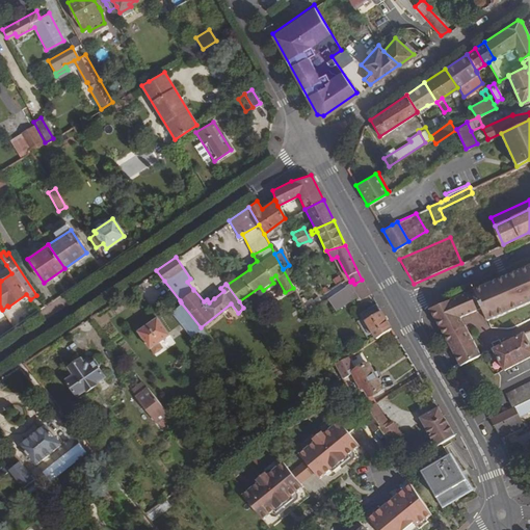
[(480,307),(486,320),(529,300),(529,263),(473,288),(480,307)]
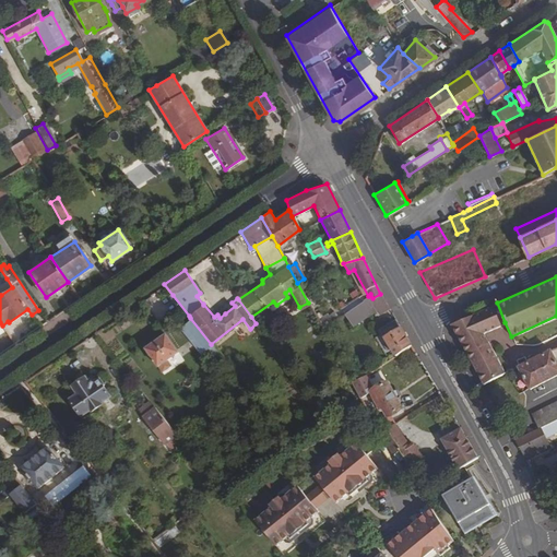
[(12,287),(7,279),(0,283),(0,293),(1,295),(12,287)]
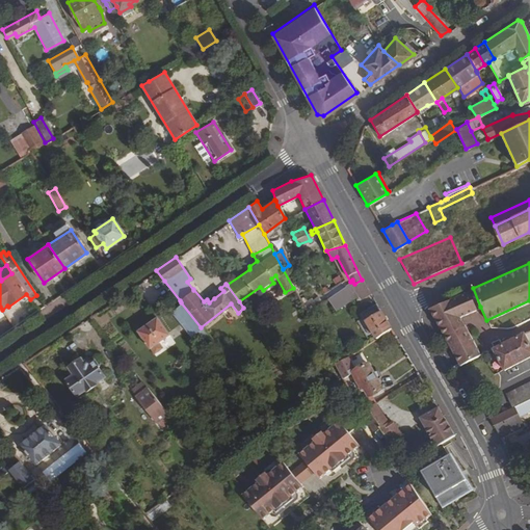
[(353,293),(366,287),(362,280),(354,284),(352,280),(350,282),(326,298),(335,310),(352,297),(351,295),(354,294),(353,293)]
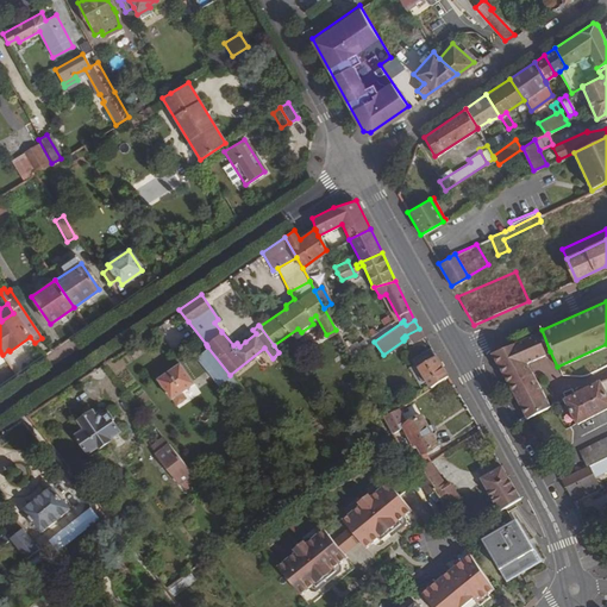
[(406,337),(410,343),(424,336),(419,329),(405,336),(406,337)]
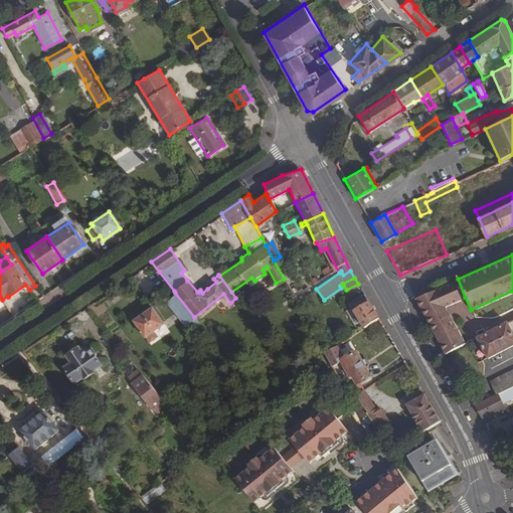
[(445,353),(464,343),(444,306),(465,297),(458,279),(414,298),(445,353)]
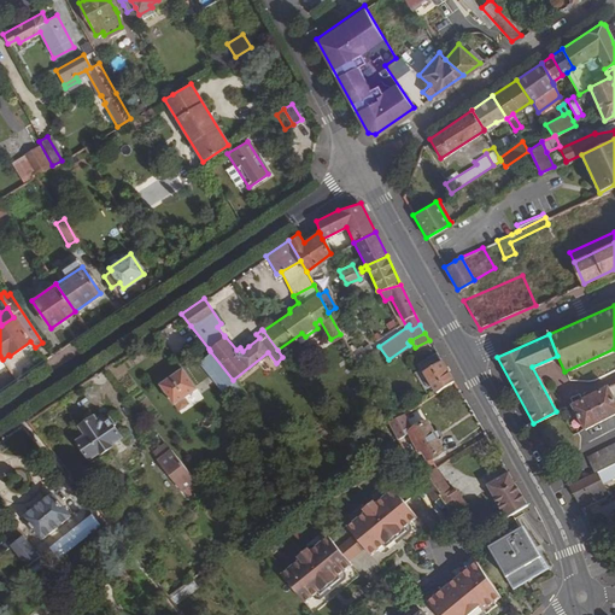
[(359,345),(350,351),(356,362),(372,350),(367,343),(362,347),(359,345)]
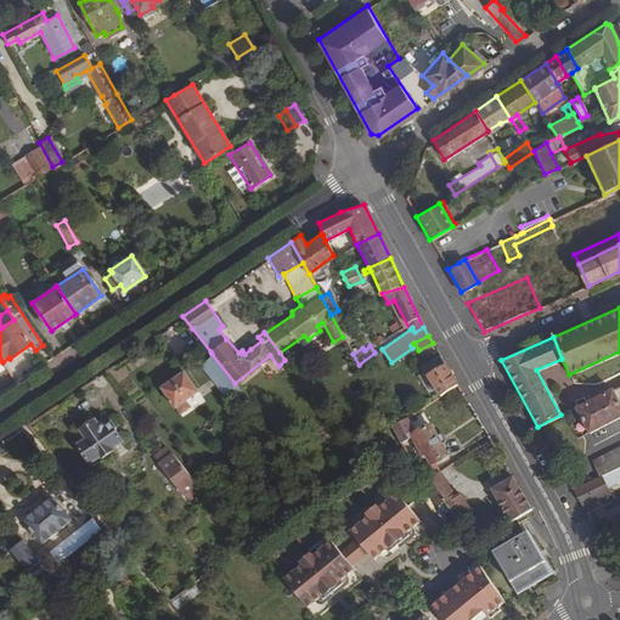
[(229,388),(235,383),(212,354),(208,358),(199,364),(213,382),(223,393),(229,388)]
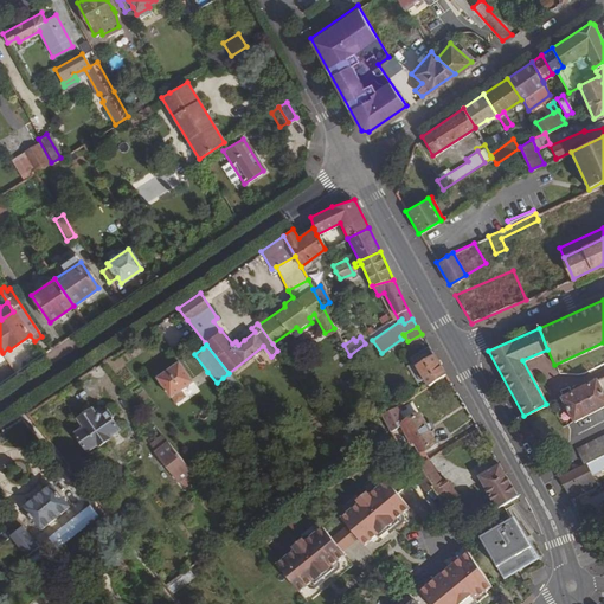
[(444,373),(428,345),(410,355),(428,385),(444,373)]
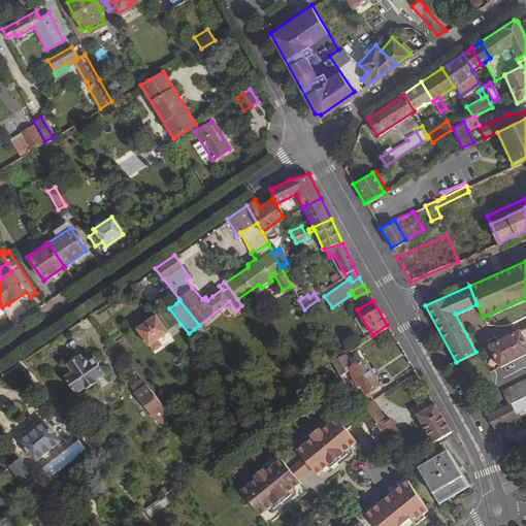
[(136,328),(148,344),(167,331),(155,315),(136,328)]
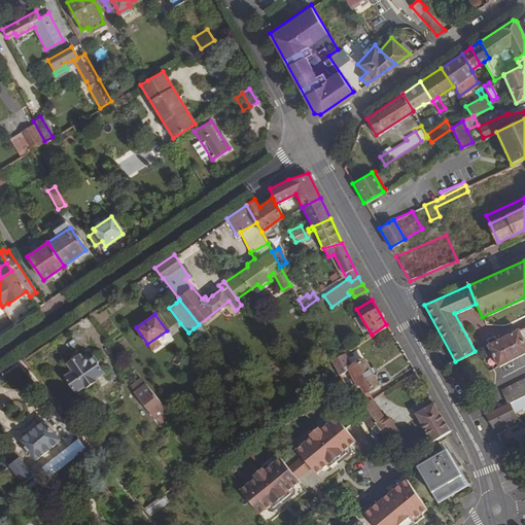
[(206,333),(199,324),(194,328),(200,337),(206,333)]
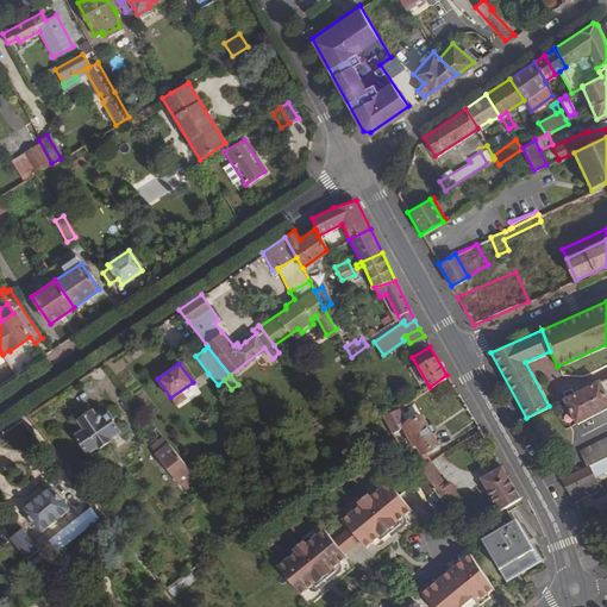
[(606,406),(606,395),(599,381),(599,380),(563,399),(576,423),(606,406)]
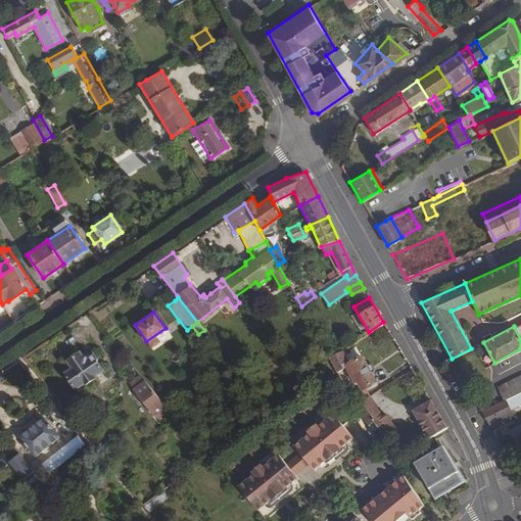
[(328,357),(336,371),(345,366),(351,377),(354,375),(361,387),(374,380),(361,356),(348,363),(341,349),(328,357)]
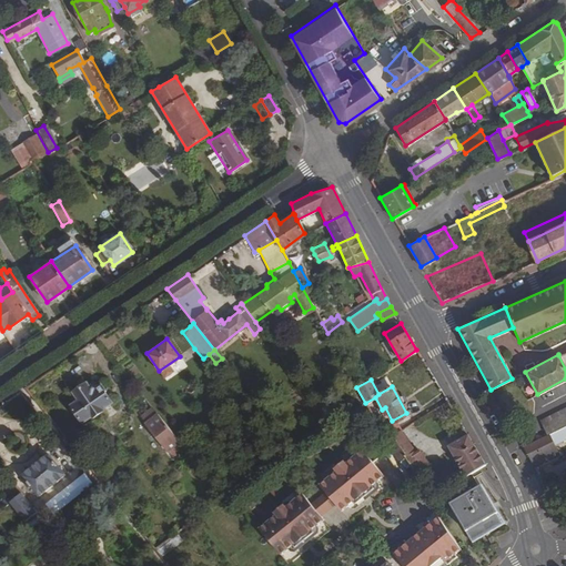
[(71,391),(77,400),(69,404),(81,422),(90,415),(91,417),(102,410),(101,408),(111,402),(100,383),(93,388),(88,386),(86,382),(71,391)]
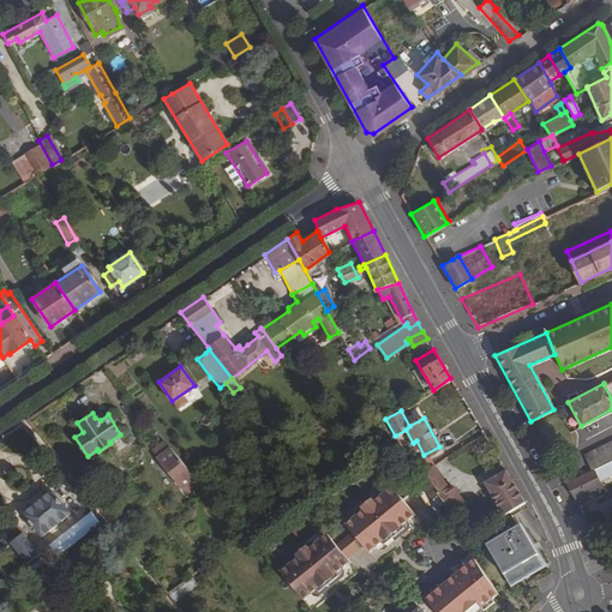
[(593,467),(611,457),(611,438),(582,453),(589,469),(593,467)]
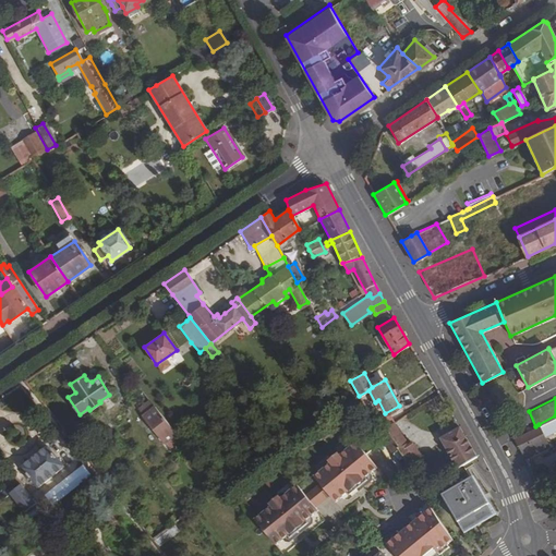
[(168,448),(180,439),(148,399),(137,409),(168,448)]
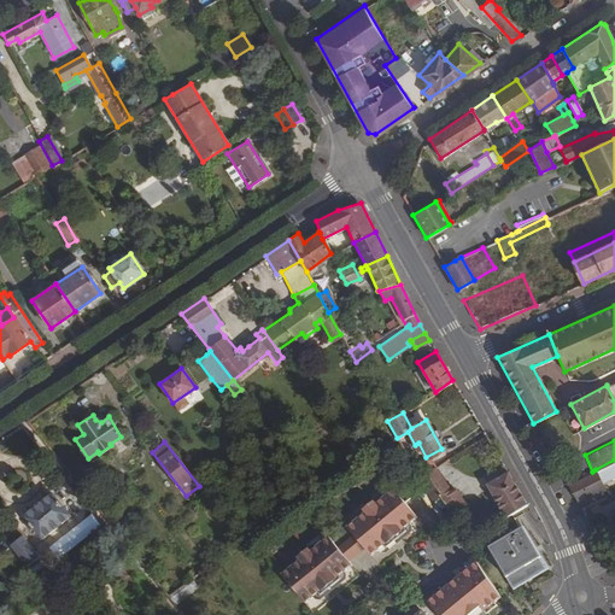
[(397,461),(406,456),(399,443),(390,447),(397,461)]
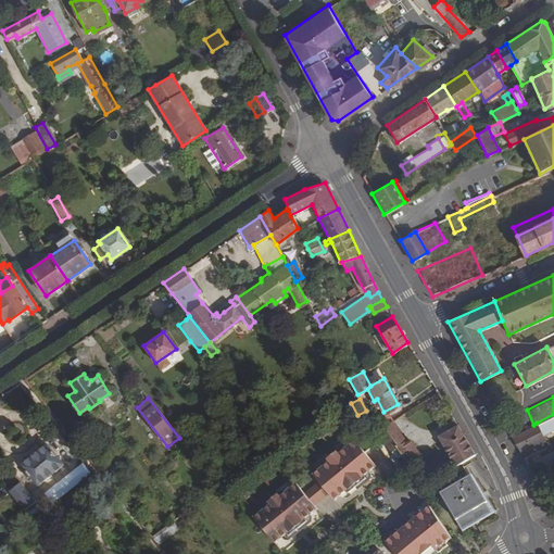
[(381,414),(372,419),(377,431),(387,424),(381,414)]
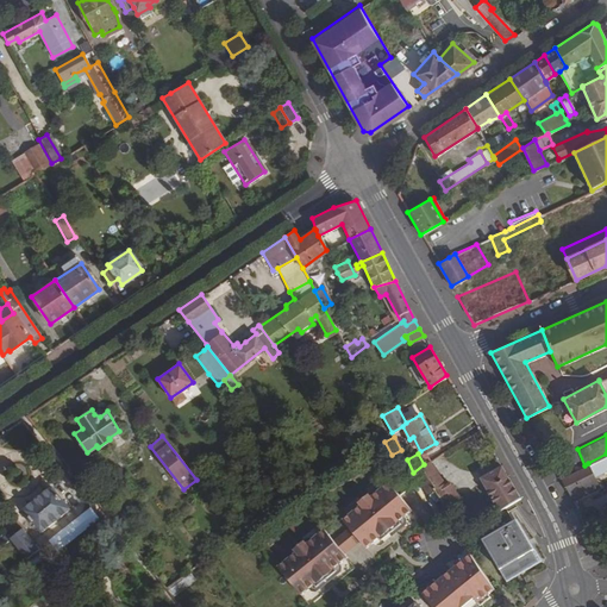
[(606,468),(606,454),(588,463),(593,475),(606,468)]
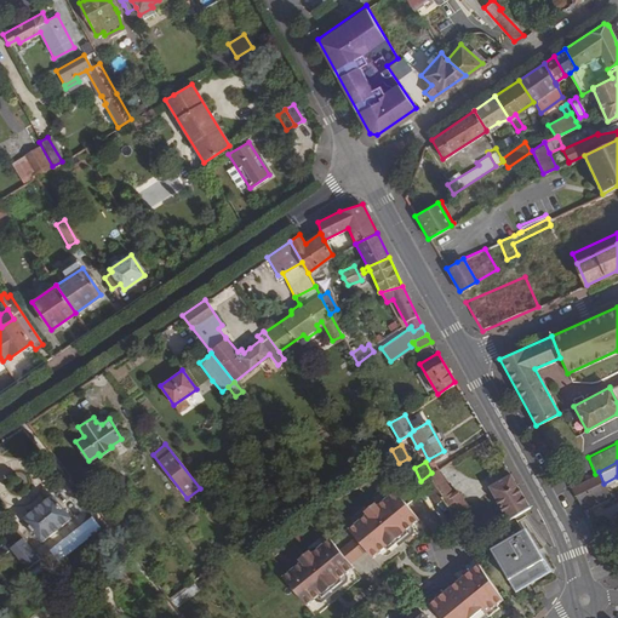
[(452,490),(436,469),(431,473),(421,481),(441,510),(447,507),(453,515),(467,507),(455,488),(452,490)]
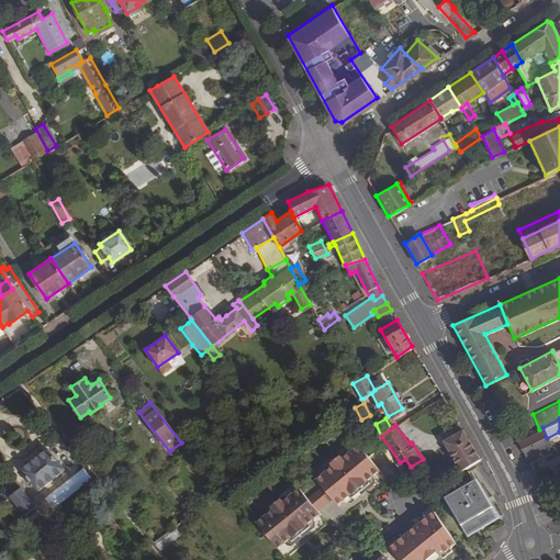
[(527,461),(552,448),(547,438),(542,427),(539,429),(517,440),(527,461)]
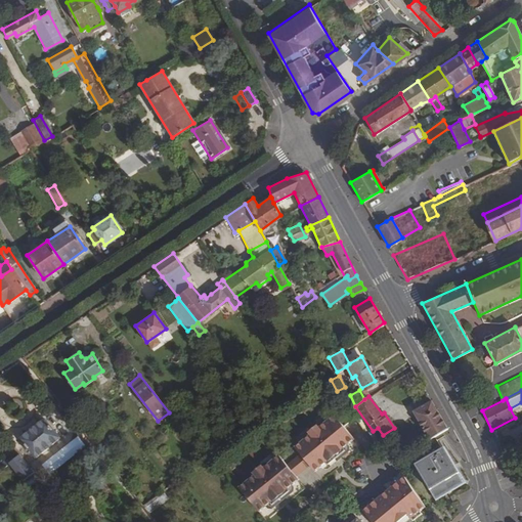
[(430,400),(412,410),(429,438),(446,428),(430,400)]
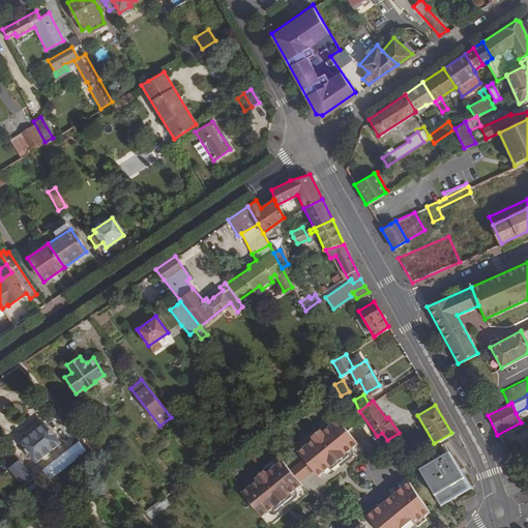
[(313,438),(297,451),(301,458),(312,469),(317,475),(328,465),(330,468),(347,455),(345,452),(356,442),(336,418),(321,432),(319,429),(311,435),(313,438)]
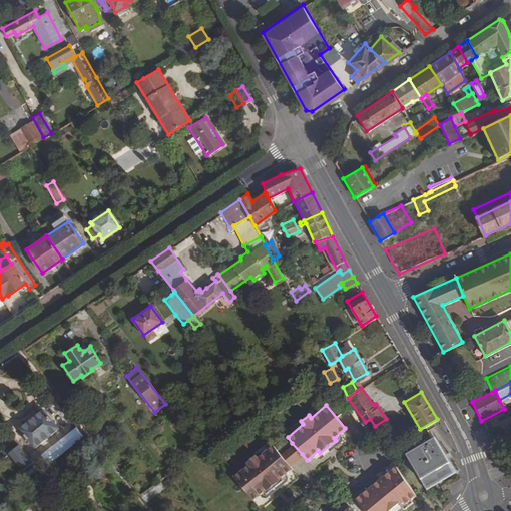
[(18,428),(33,447),(57,428),(42,409),(18,428)]
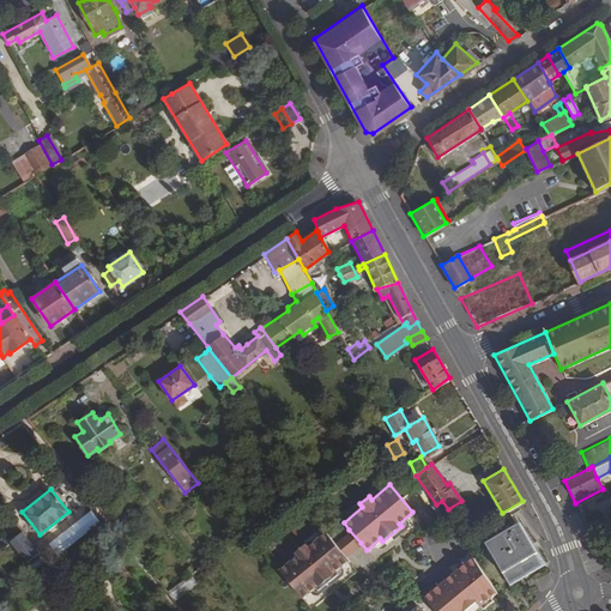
[(492,537),(485,542),(508,581),(539,563),(513,519),(490,532),(492,537)]
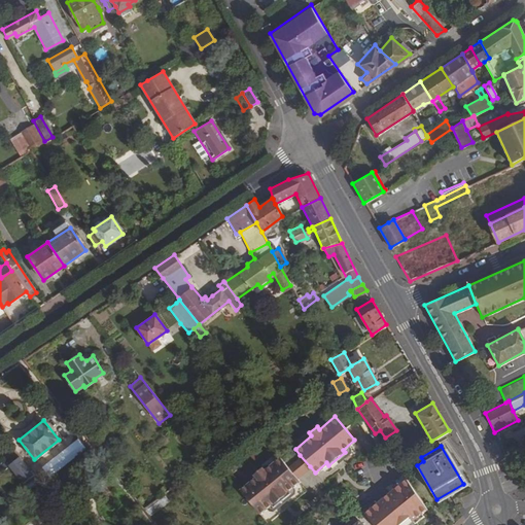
[(5,461),(7,464),(19,456),(15,453),(5,461)]
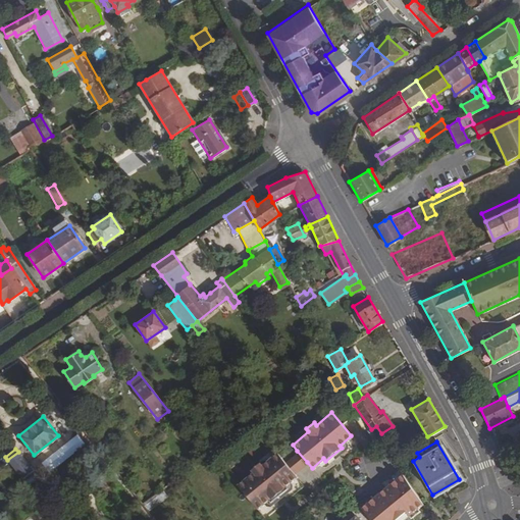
[(297,451),(283,462),(293,473),(307,462),(297,451)]
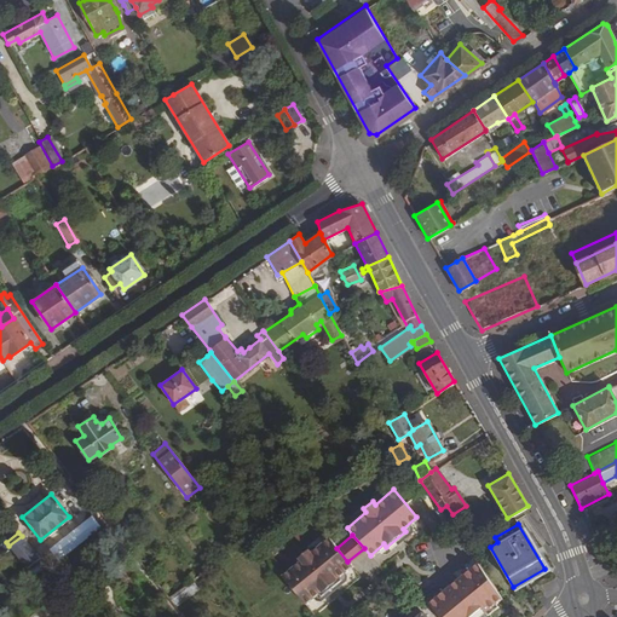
[(22,536),(9,546),(19,559),(26,568),(39,558),(22,536)]
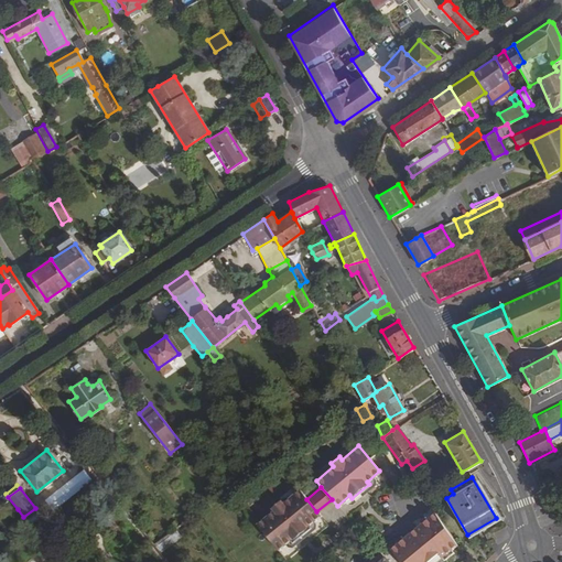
[(273,509),(256,523),(277,549),(290,539),(292,541),(309,527),(306,525),(320,515),(316,511),(306,499),(299,489),(281,503),(279,500),(271,507),(273,509)]
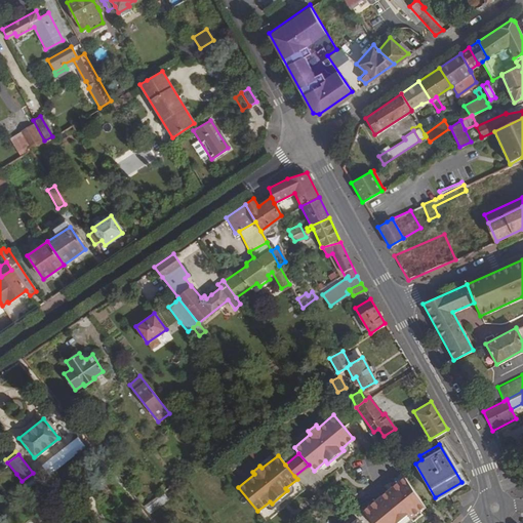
[(425,507),(404,477),(362,511),(372,522),(403,522),(410,518),(411,520),(420,513),(418,511),(425,507)]
